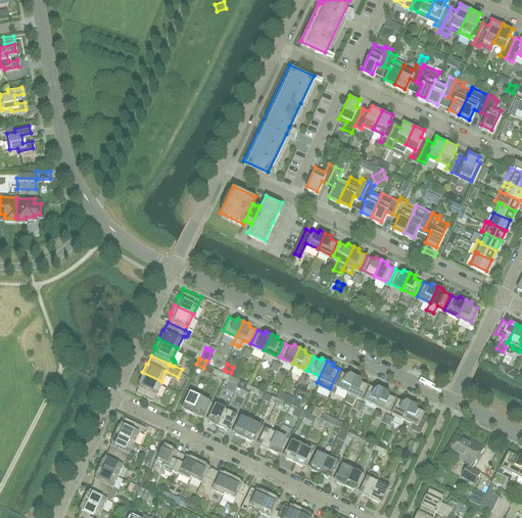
[(211,369),(225,375),(226,371),(224,370),(214,365),(211,369)]
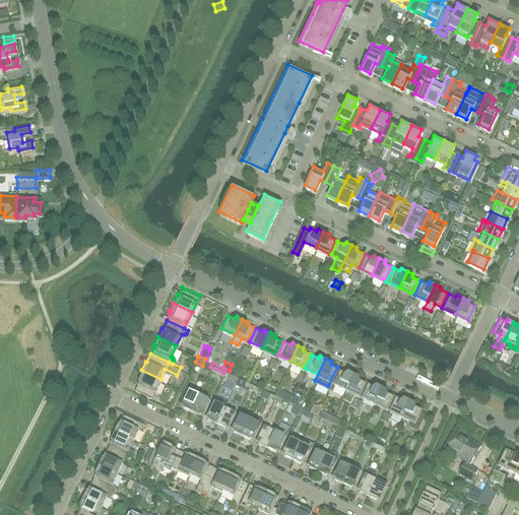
[(345,388),(353,372),(348,369),(345,371),(339,368),(333,381),(345,388)]
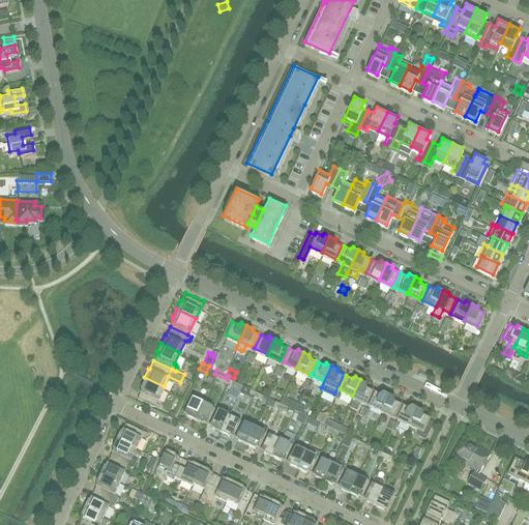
[(229,376),(228,380),(225,384),(230,386),(231,383),(239,387),(242,382),(234,378),(229,376)]
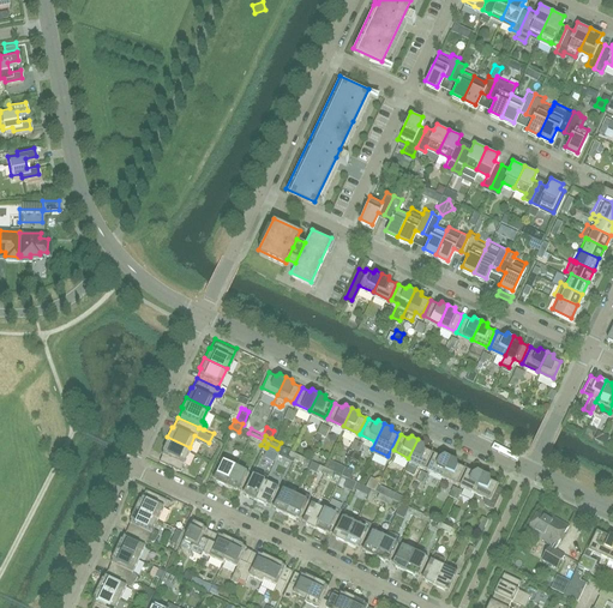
[(180,467),(190,447),(167,437),(162,446),(163,447),(158,457),(180,467)]
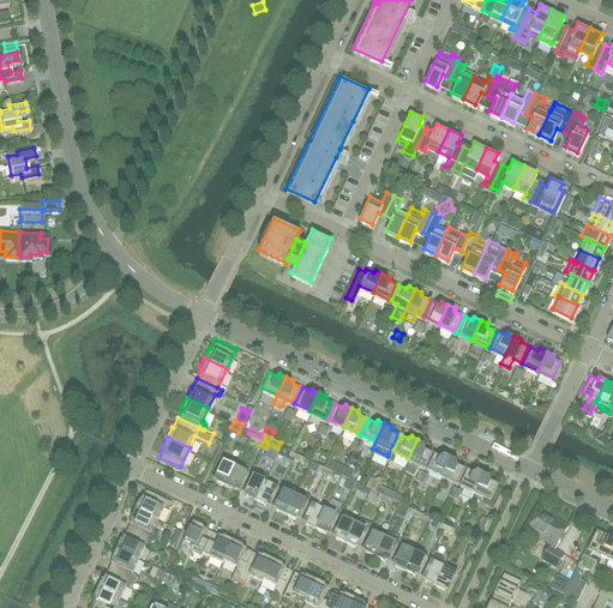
[(424,465),(432,449),(424,445),(424,441),(418,439),(408,458),(424,465)]
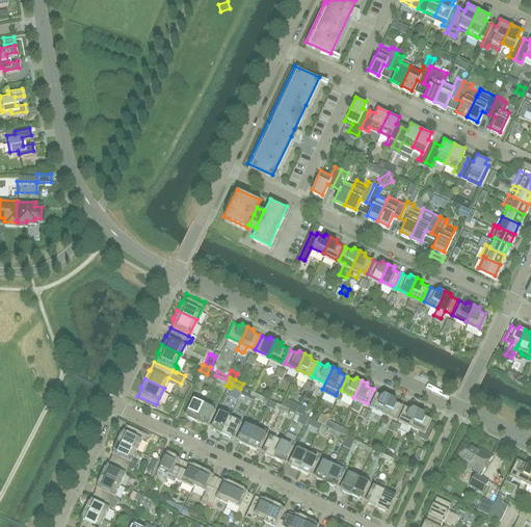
[(382,411),(390,394),(385,391),(382,393),(376,390),(369,403),(382,411)]
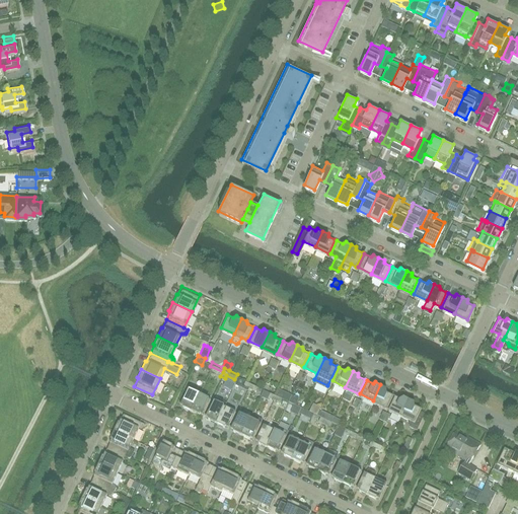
[(201,385),(190,381),(179,401),(182,402),(182,404),(191,408),(199,391),(201,385)]
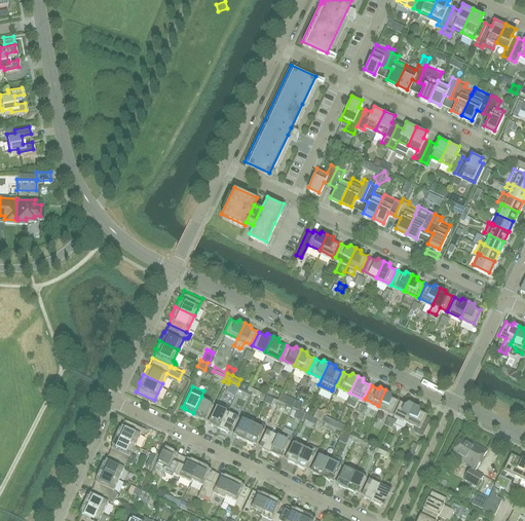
[(391,412),(398,398),(391,395),(391,392),(385,389),(378,406),(391,412)]
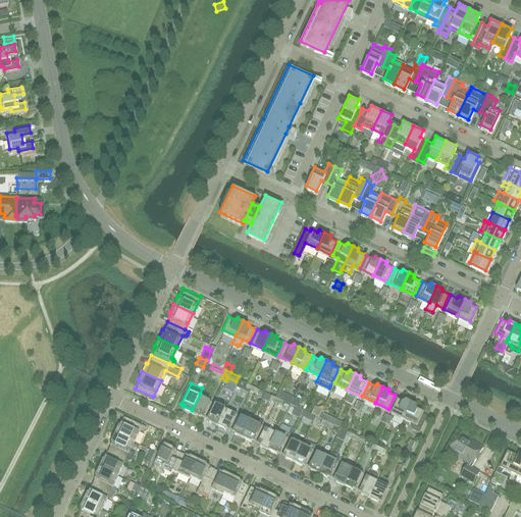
[(203,414),(211,399),(200,394),(192,410),(200,414),(201,413),(203,414)]
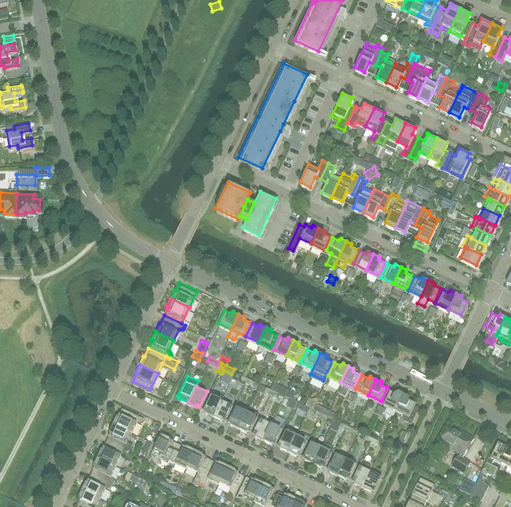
[(222,393),(212,388),(211,393),(209,392),(202,407),(205,409),(204,410),(213,414),(221,397),(222,393)]
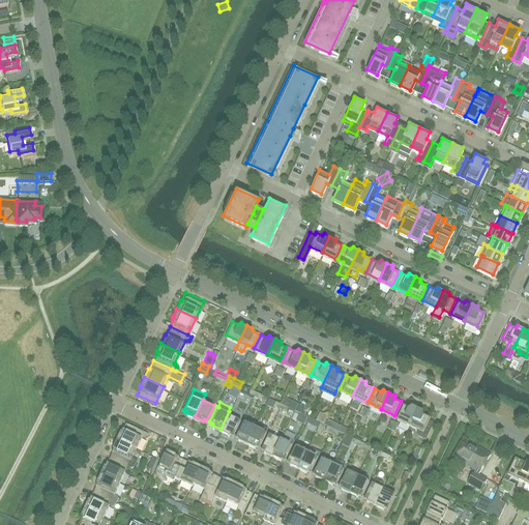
[(261,418),(267,423),(275,406),(268,402),(261,418)]
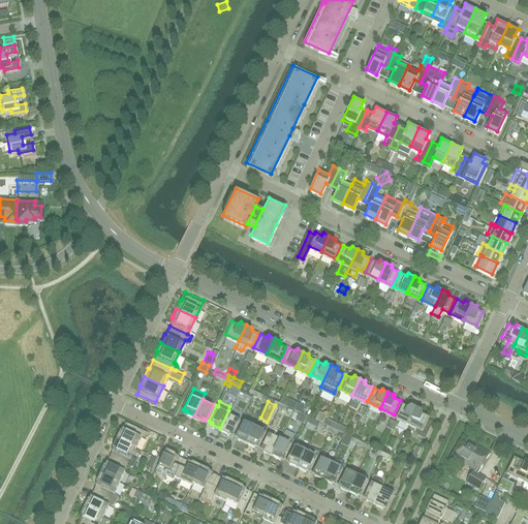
[(408,422),(416,405),(411,402),(408,404),(402,401),(396,414),(408,422)]
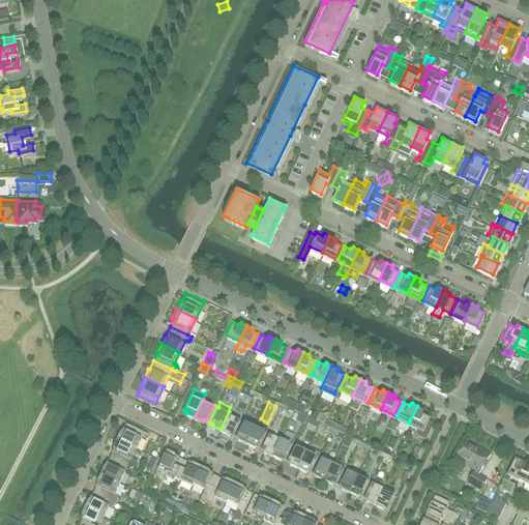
[(294,406),(290,414),(296,417),(300,409),(294,406)]
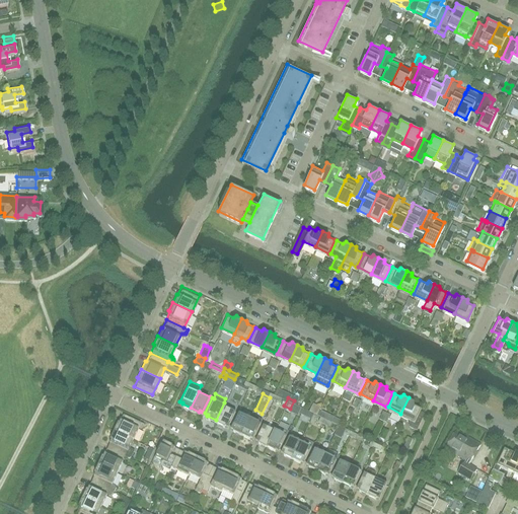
[(424,410),(420,408),(421,406),(414,402),(414,399),(409,397),(400,414),(408,417),(407,418),(409,423),(416,426),(424,410)]
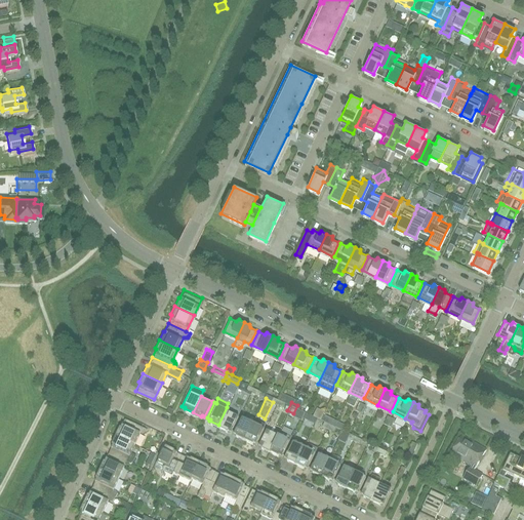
[(312,412),(320,415),(323,410),(324,407),(316,404),(312,412)]
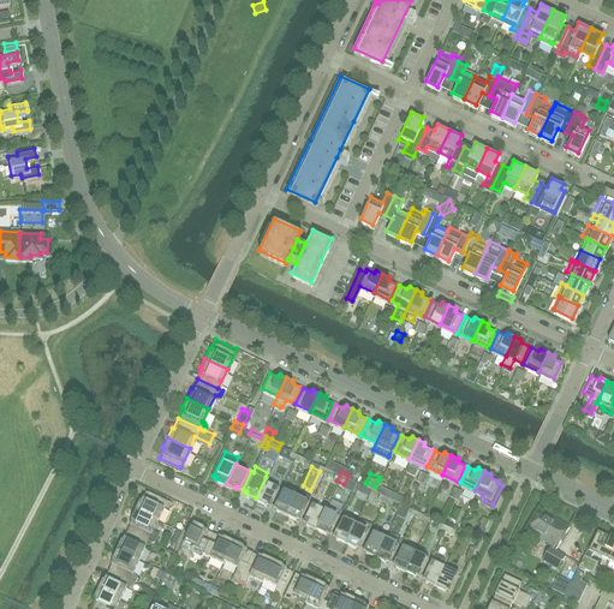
[(269,502),(279,484),(266,477),(256,497),(266,502),(266,501),(269,502)]
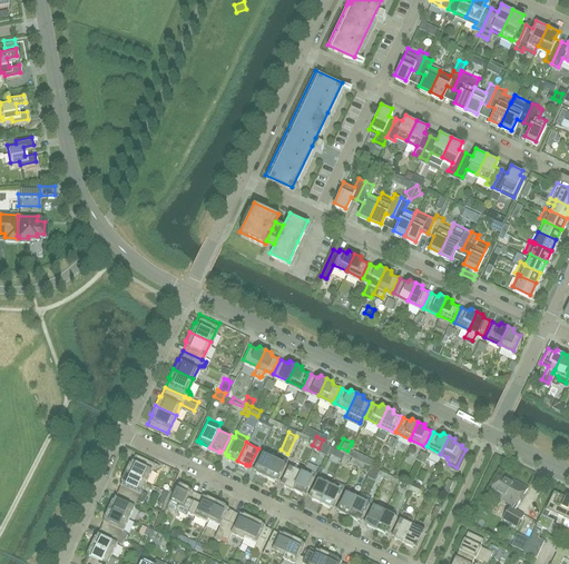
[(365,453),(351,445),(347,451),(351,453),(357,456),(363,458),(365,453)]
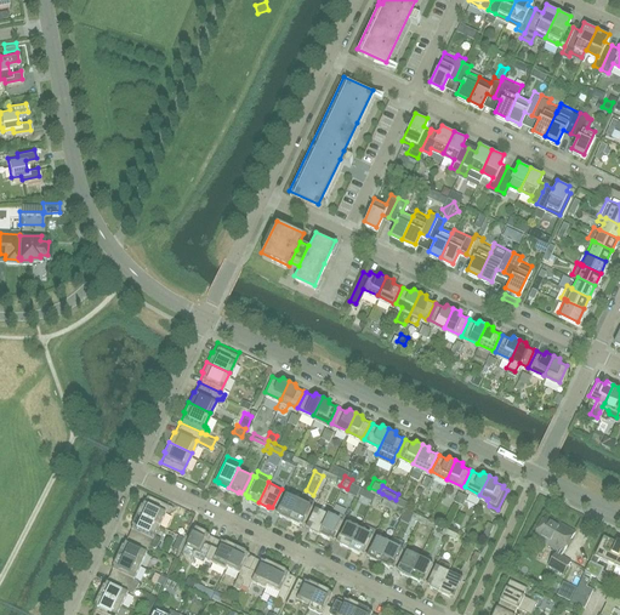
[(334,502),(345,506),(350,493),(339,488),(334,502)]
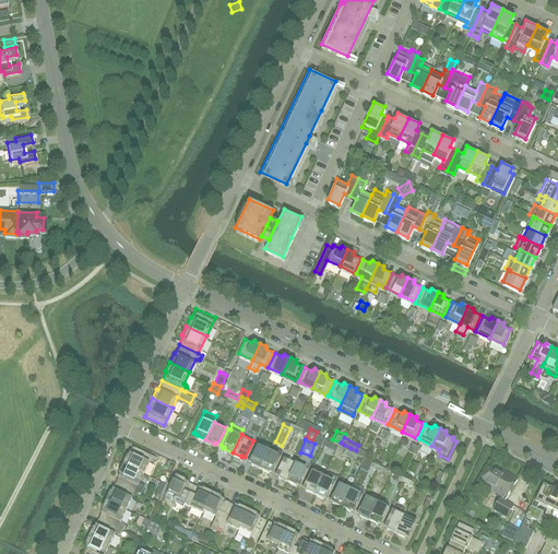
[(260,466),(268,447),(256,441),(248,458),(251,460),(250,461),(260,466)]
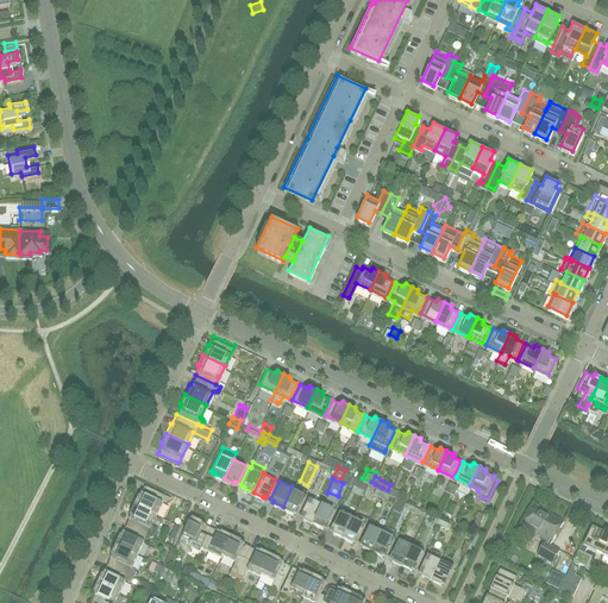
[(296,512),(306,492),(306,487),(295,481),(292,487),(283,507),(293,510),(293,509),(296,512)]
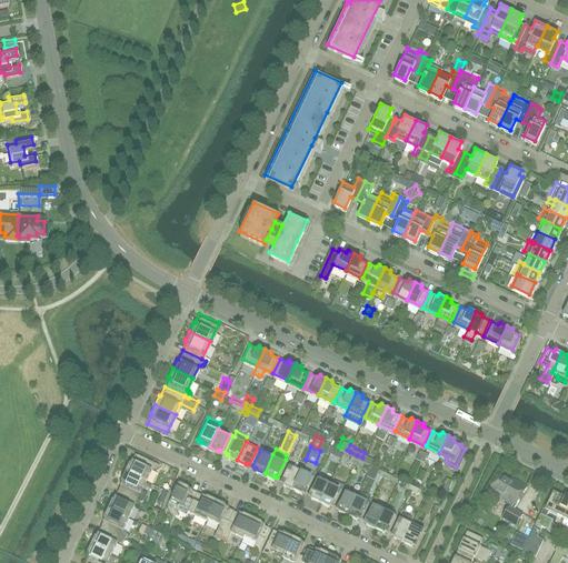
[(157,464),(157,463),(158,461),(135,450),(130,459),(129,459),(125,468),(146,478),(151,465),(152,465),(153,465),(155,465),(156,465),(156,464),(157,464)]
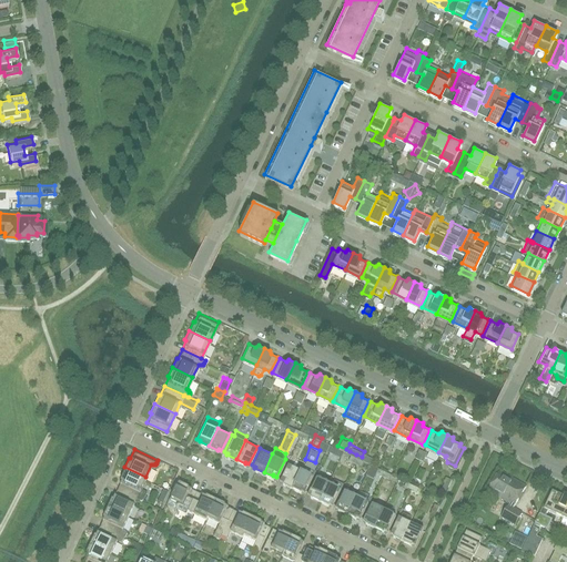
[(291,484),(300,467),(287,461),(280,478),(283,479),(282,480),(291,484)]
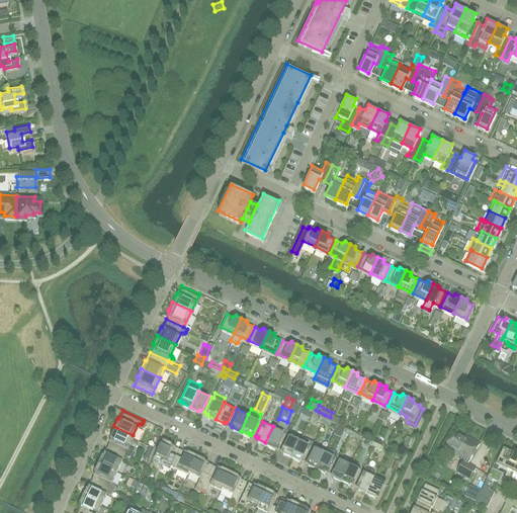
[(277,447),(284,431),(287,426),(276,421),(273,426),(265,442),(274,446),(274,445),(277,447)]
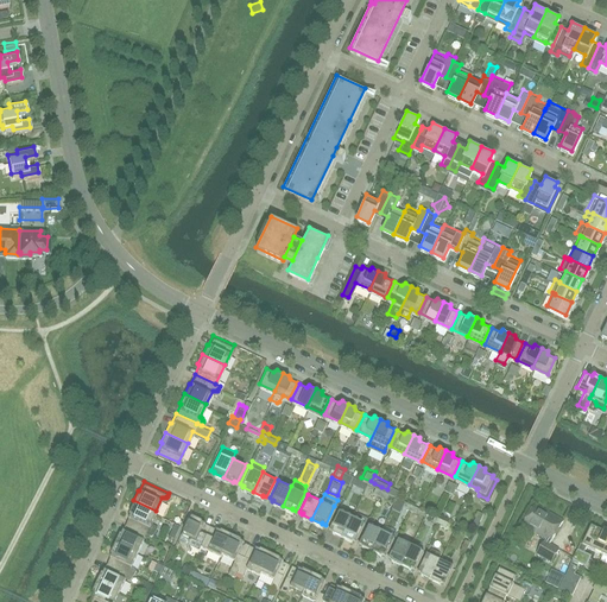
[(552,558),(560,545),(550,539),(564,517),(535,499),(523,520),(548,536),(547,537),(545,537),(538,550),(552,558)]
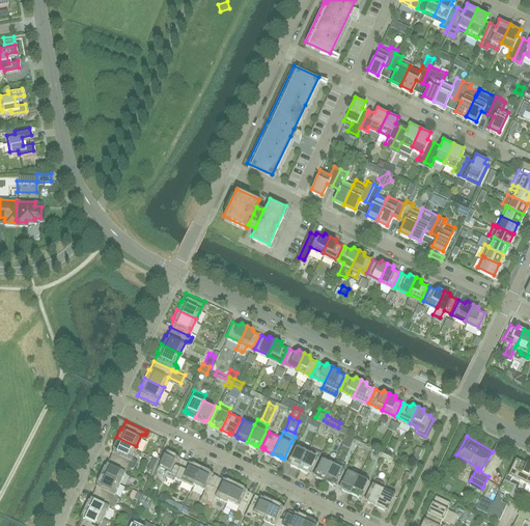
[(132,454),(136,446),(116,437),(112,445),(113,446),(109,454),(128,463),(133,466),(136,457),(132,454)]
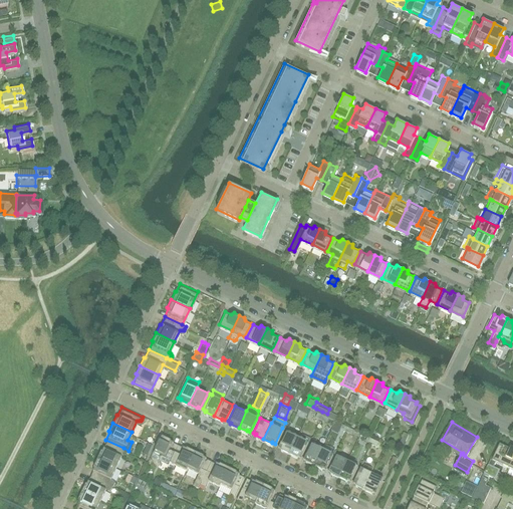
[(288,451),(299,430),(287,424),(278,445),(281,446),(280,447),(288,451)]
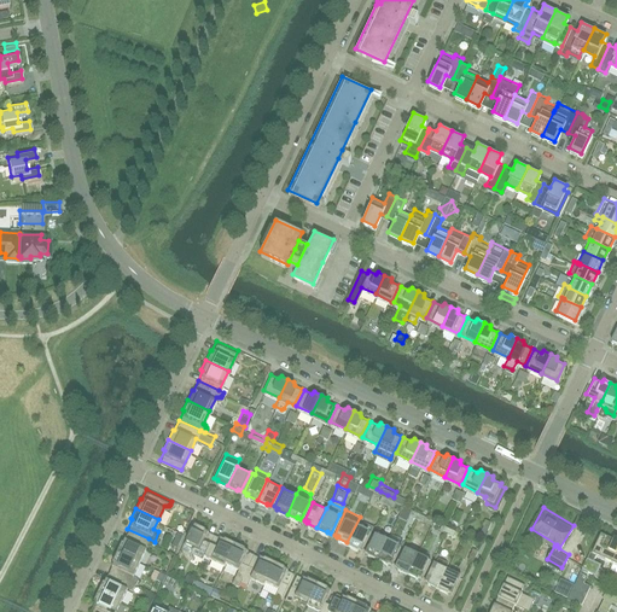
[(432,517),(418,510),(415,514),(430,522),(432,517)]
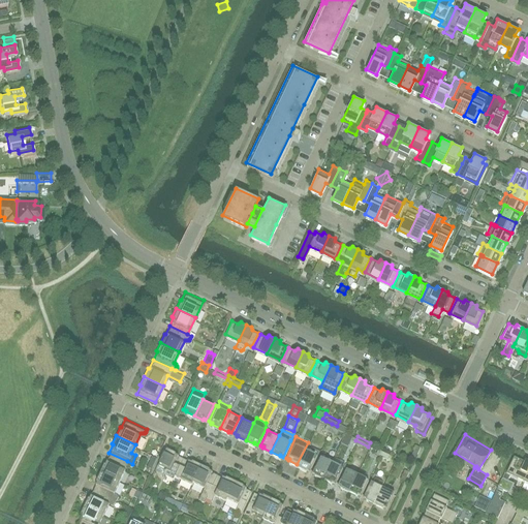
[(410,453),(414,455),(420,443),(416,441),(410,453)]
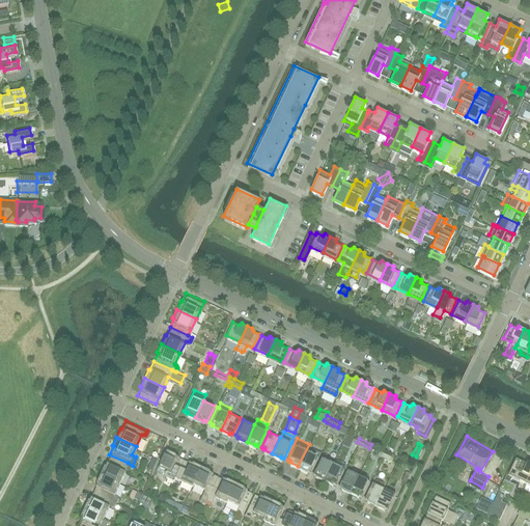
[(310,470),(317,454),(321,449),(309,444),(298,466),(307,470),(307,469),(310,470)]
